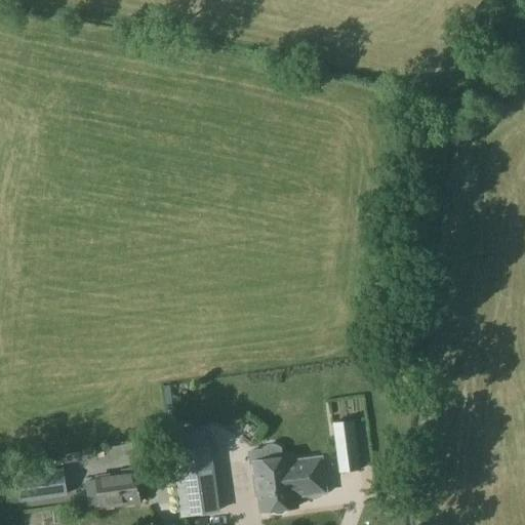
[(360,470),(353,418),(331,421),(337,473),(360,470)]
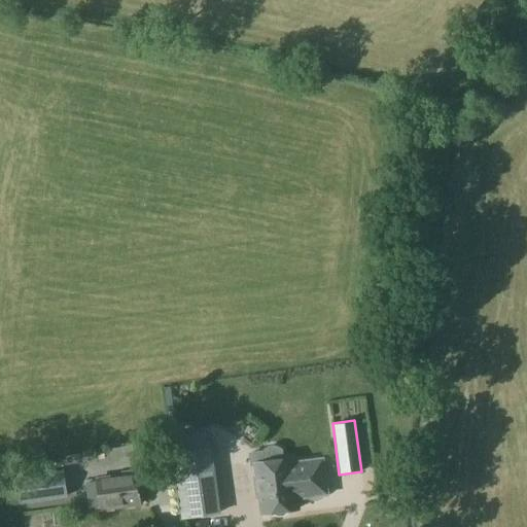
[(250,466),(256,466),(258,476),(254,477),(256,488),(261,487),(262,492),(260,493),(264,513),(299,507),(297,497),(328,493),(323,458),(292,462),(292,458),(283,459),(282,450),(281,449),(279,448),(278,447),(275,446),(272,446),(269,447),(267,448),(265,449),(262,451),(249,453),(250,466)]
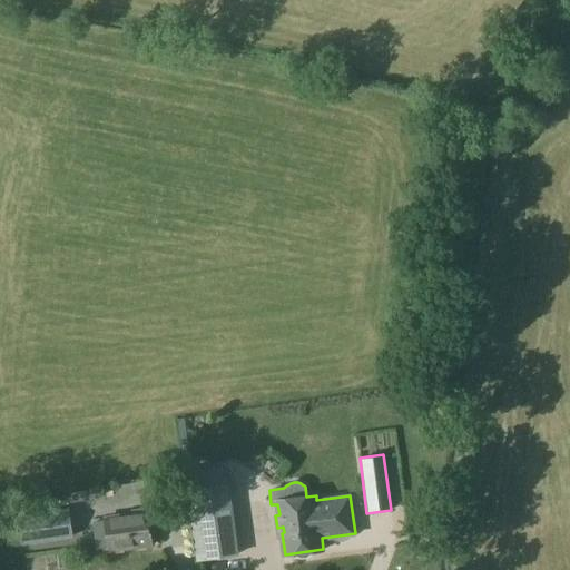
[(198,560),(236,554),(226,484),(188,490),(198,560)]
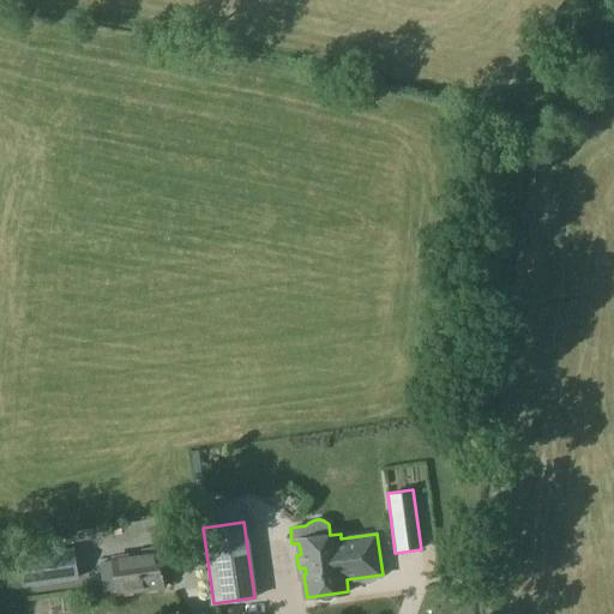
[(17,557),(20,588),(78,579),(73,548),(17,557)]
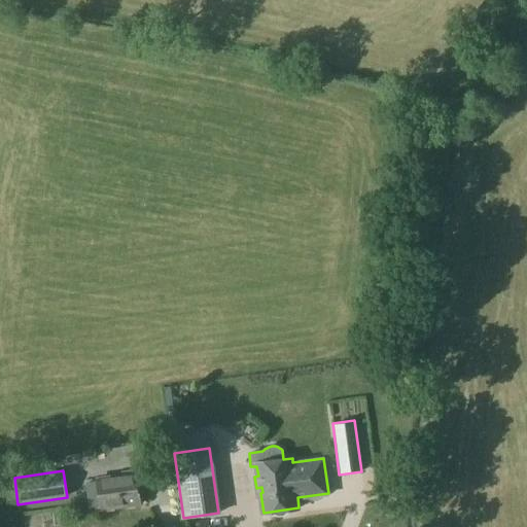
[(126,483),(125,475),(84,480),(88,507),(101,505),(102,508),(140,503),(137,482),(126,483)]
